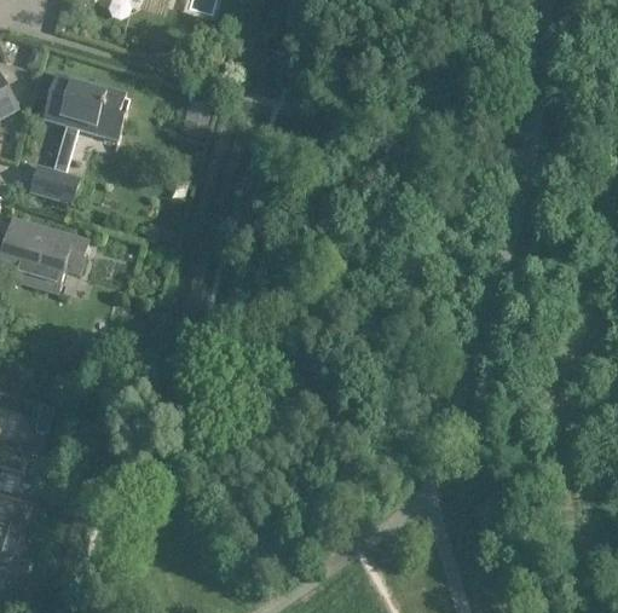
[(29,46),(23,64),(35,67),(40,50),(29,46)]
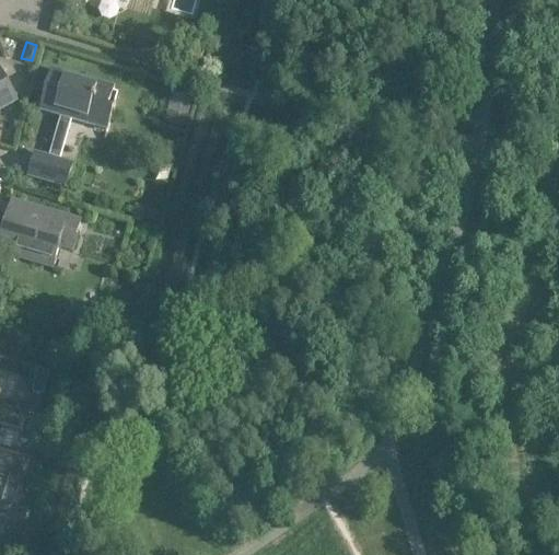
[(48,66),(36,106),(50,110),(84,119),(85,116),(106,123),(113,101),(107,100),(112,84),(48,66)]
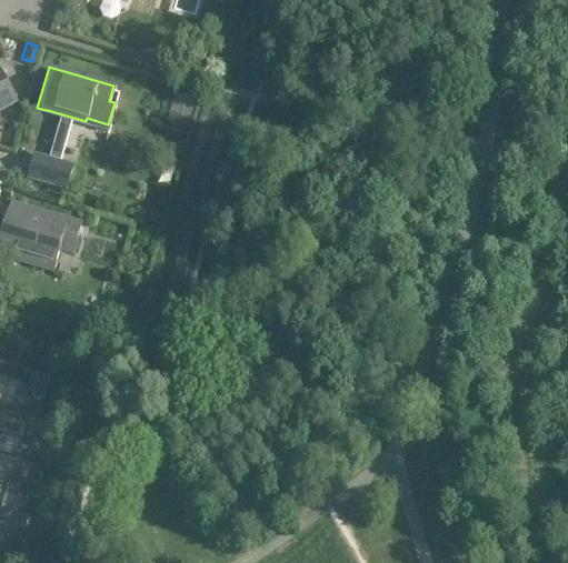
[(0,104),(12,99),(0,76),(0,104)]
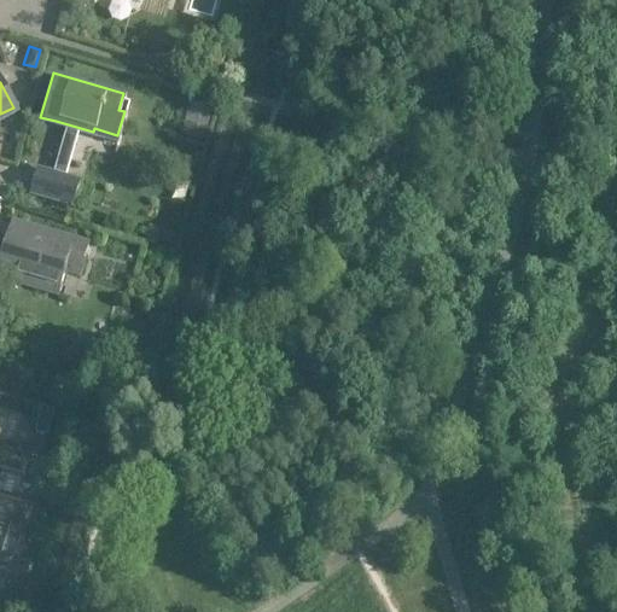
[(190,121),(187,132),(202,137),(204,126),(190,121)]
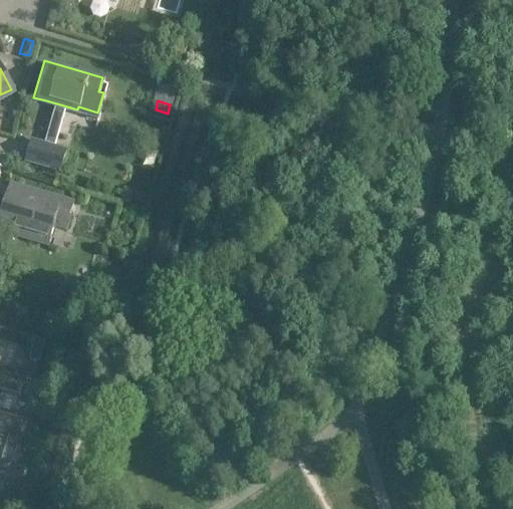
[(29,137),(23,159),(58,169),(65,148),(29,137)]
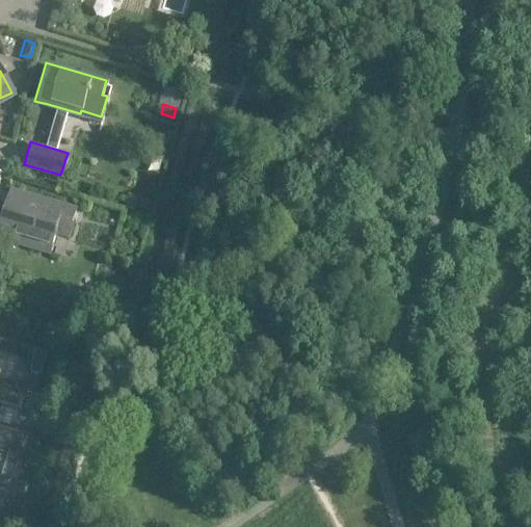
[(9,188),(6,200),(0,220),(0,236),(14,240),(15,236),(27,239),(26,244),(47,249),(53,230),(67,233),(74,207),(42,198),(9,188)]
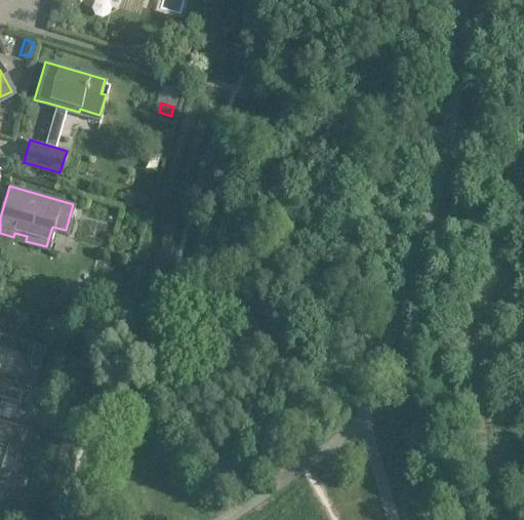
[(44,346),(34,343),(30,354),(41,357),(44,346)]
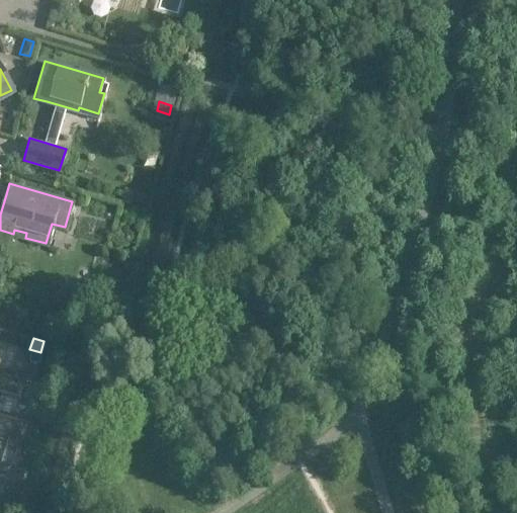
[(40,352),(29,349),(27,359),(37,362),(40,352)]
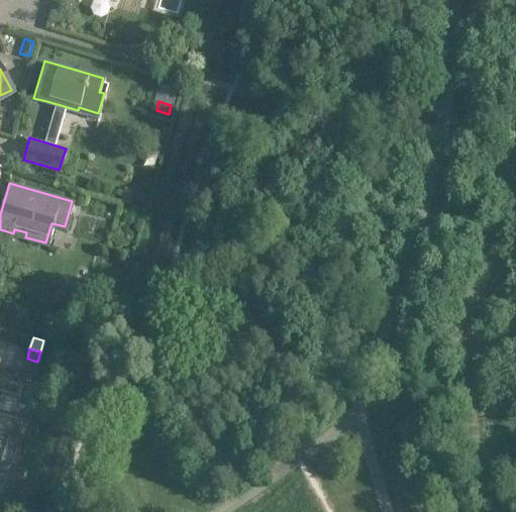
[(20,384),(17,393),(27,396),(30,387),(20,384)]
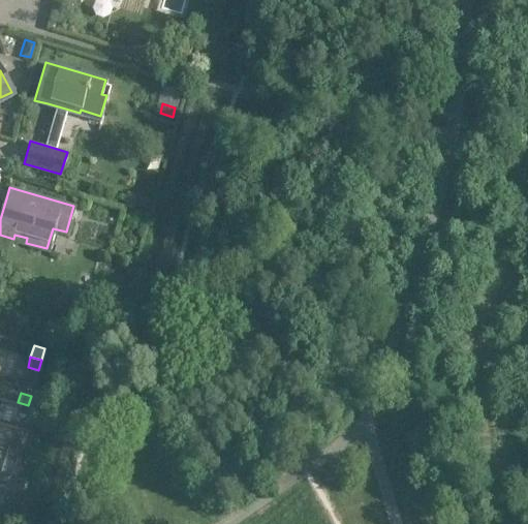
[(28,405),(18,402),(14,412),(26,415),(28,405)]
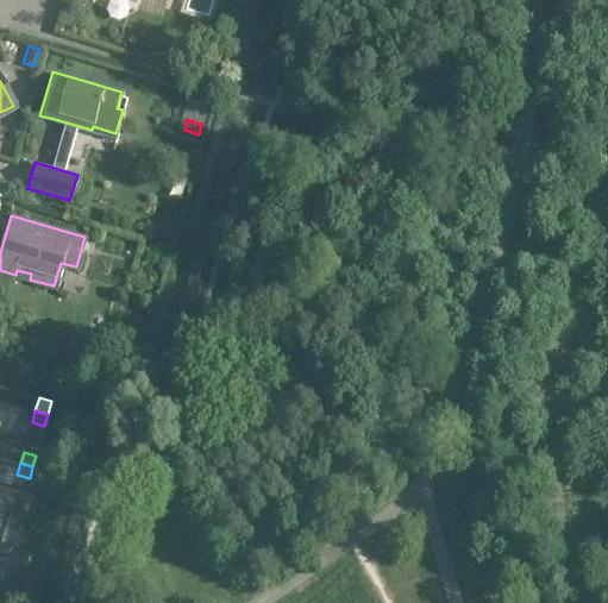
[(8,503),(5,515),(18,519),(20,507),(8,503)]
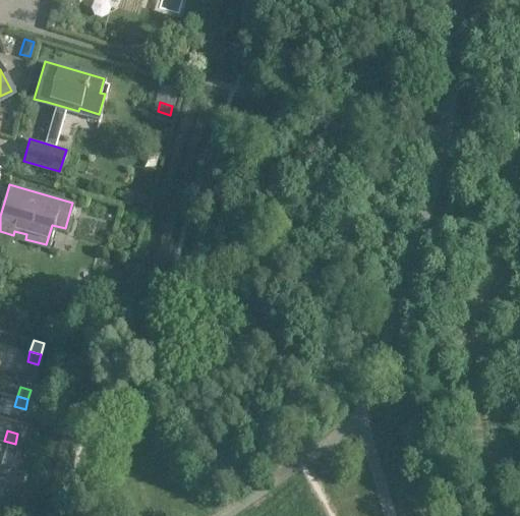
[(15,444),(4,441),(2,450),(12,453),(15,444)]
